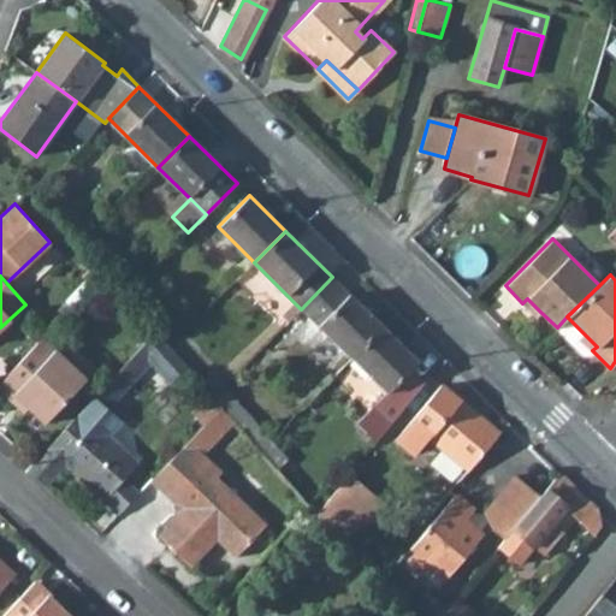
[(332,277),(301,309),(350,359),(350,357),(381,327),(332,277)]
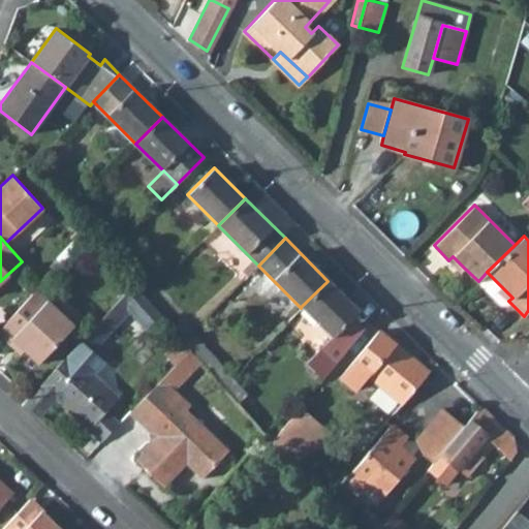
[(448,260),(460,272),(464,268),(453,256),(448,260)]
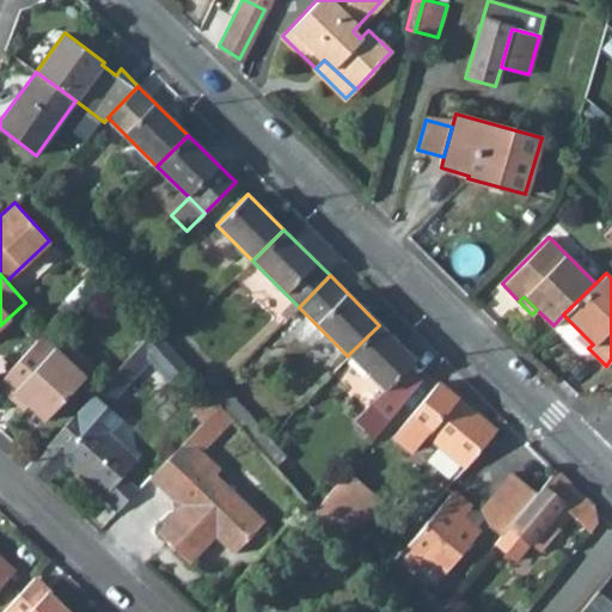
[(379,325),(348,355),(383,390),(368,405),(373,404),(387,417),(421,380),(415,381),(404,372),(417,357),(415,356),(412,354),(410,353),(408,350),(405,349),(403,349),(379,325)]
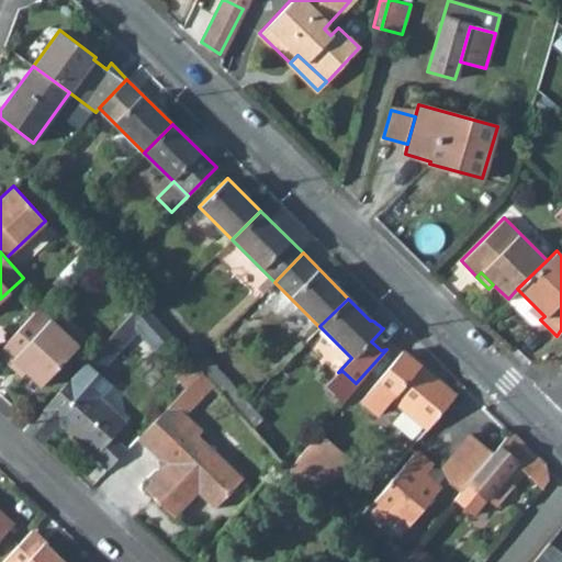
[(142,301),(115,330),(127,341),(139,328),(156,348),(171,335),(156,316),(142,301)]
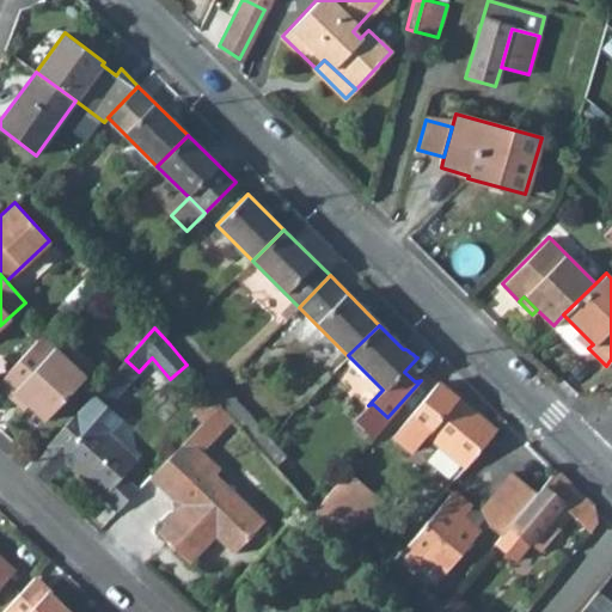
[(580,331),(575,335),(588,348),(593,344),(580,331)]
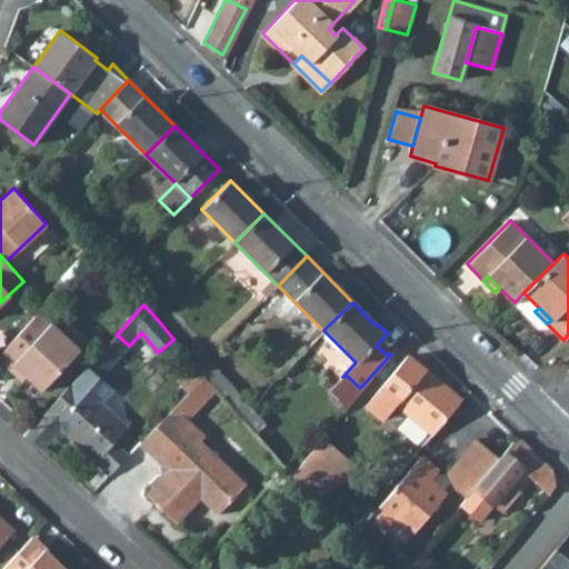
[(38,311),(0,352),(0,359),(10,368),(13,363),(27,376),(41,389),(79,348),(38,311)]
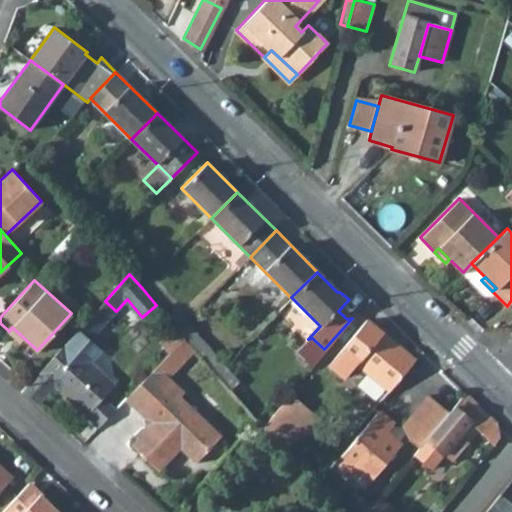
[(175,311),(166,318),(174,326),(177,330),(185,322),(175,311)]
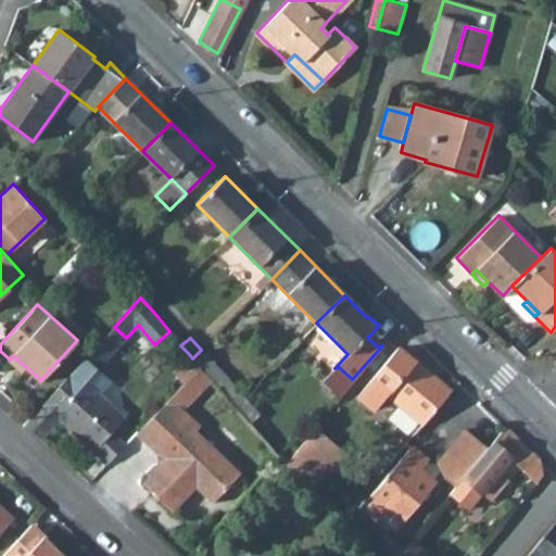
[(422,424),(451,390),(397,346),(356,395),(371,407),(384,392),(408,413),(422,424)]
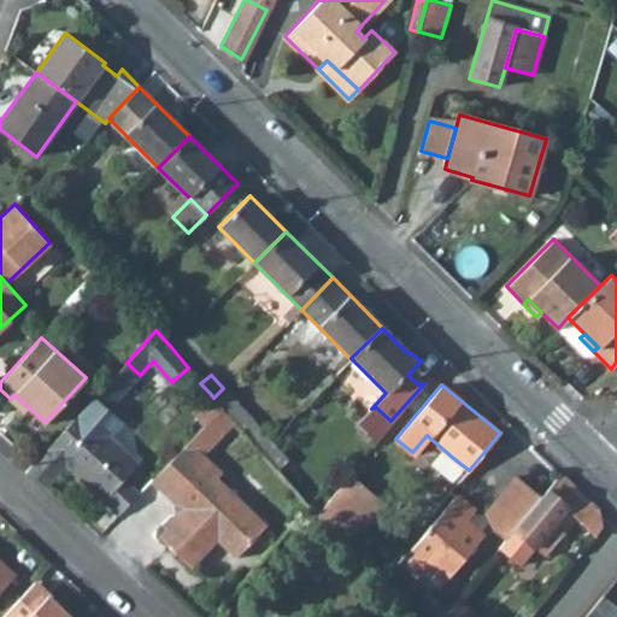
[(223,388),(213,398),(222,407),(235,422),(260,450),(269,440),(223,388)]
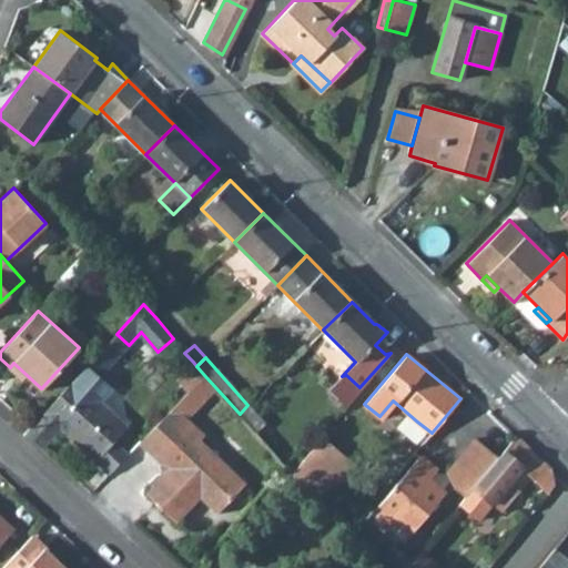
[(193,362),(182,371),(195,384),(204,375),(196,366),(193,362)]
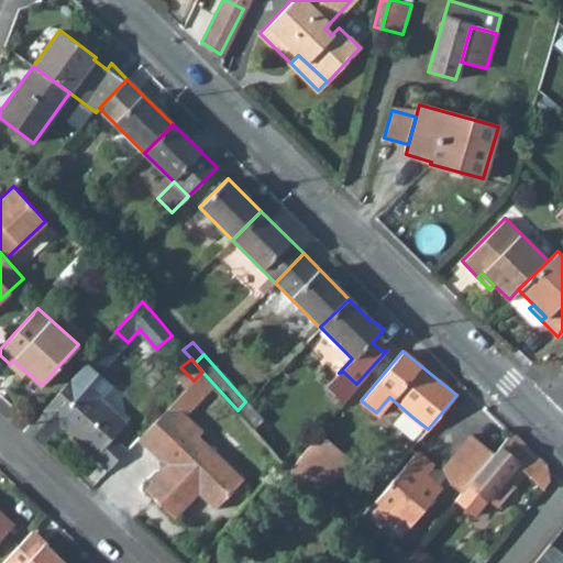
[(13,360),(10,364),(22,375),(26,372),(13,360)]
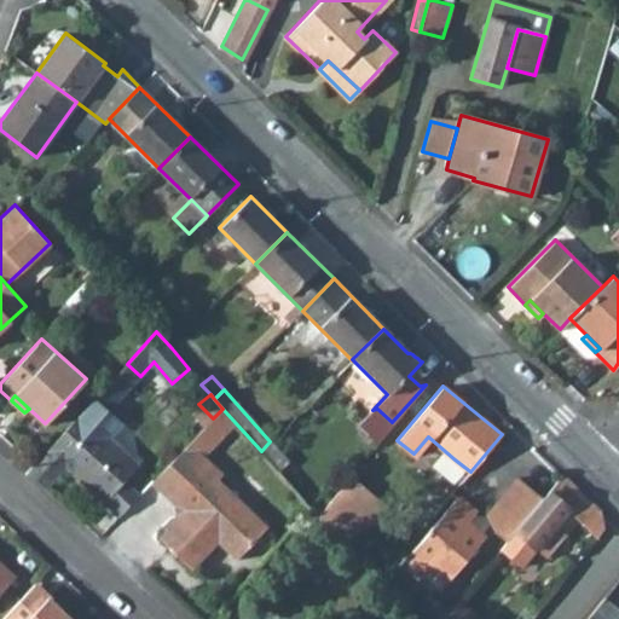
[(32,464),(27,472),(45,487),(65,466),(105,502),(125,480),(140,463),(97,423),(108,410),(94,398),(75,420),(32,464)]
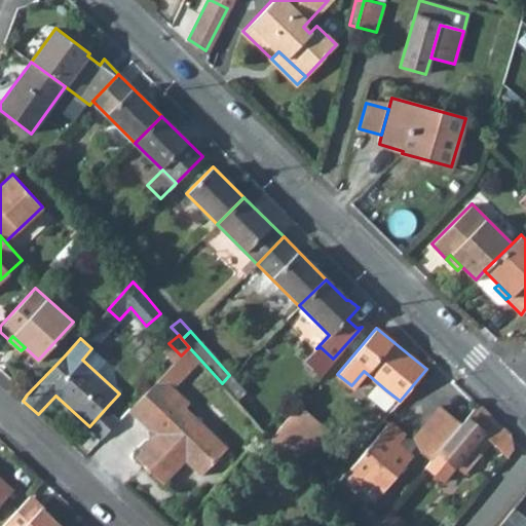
[(168,343),(164,347),(178,360),(181,355),(168,343)]
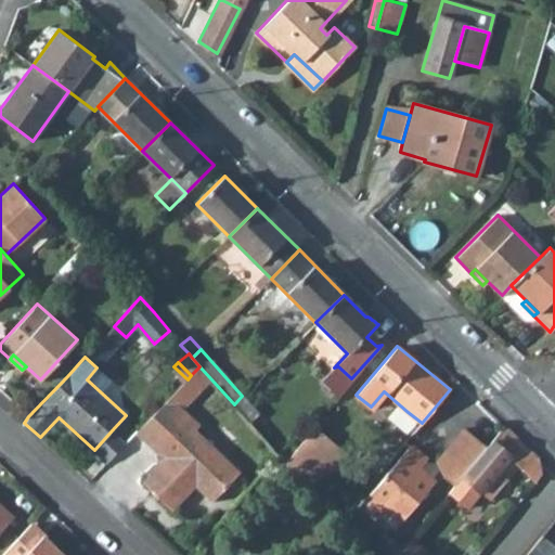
[(172,510),(195,485),(213,501),(241,472),(196,428),(201,424),(183,409),(211,379),(199,366),(191,375),(188,379),(137,433),(156,452),(160,451),(166,456),(164,459),(149,475),(142,481),(172,510)]
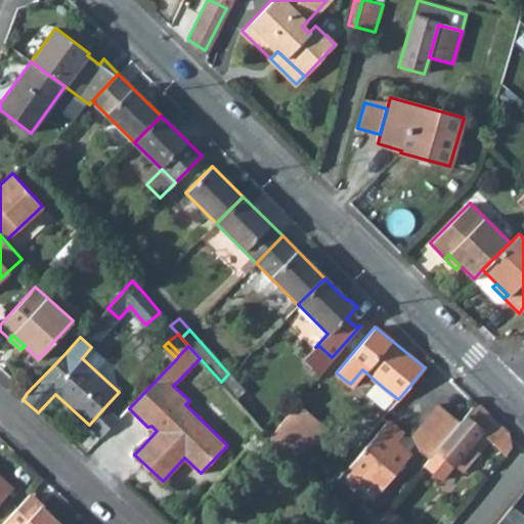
[(228,374),(221,382),(234,398),(243,390),(228,374)]
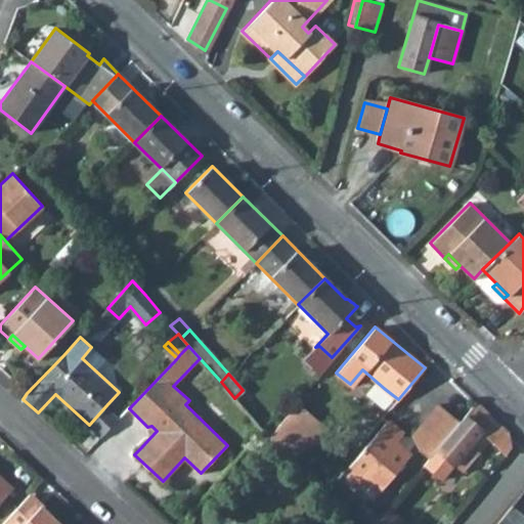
[(388,409),(398,399),(385,389),(376,400),(388,409)]
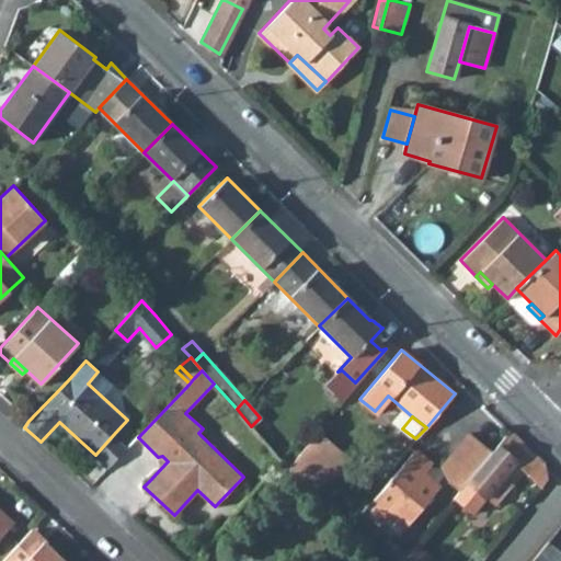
[(459,490),(454,496),(472,512),(485,495),(515,461),(522,468),(541,488),(548,479),(545,462),(527,446),(511,430),(492,450),(459,490)]
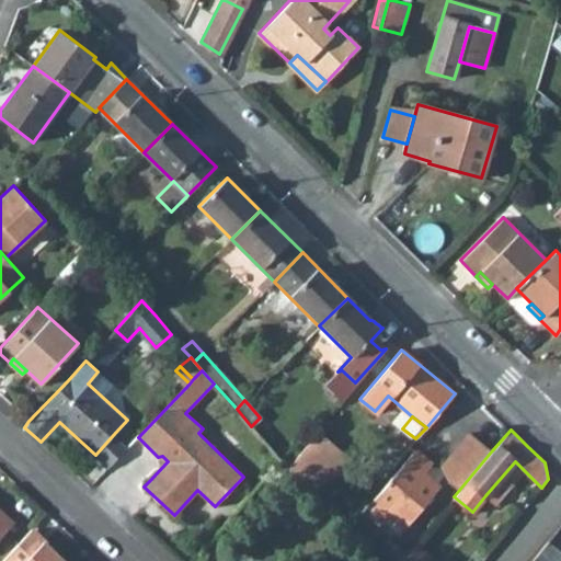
[(329,441),(317,431),(288,468),(298,479),(329,441)]
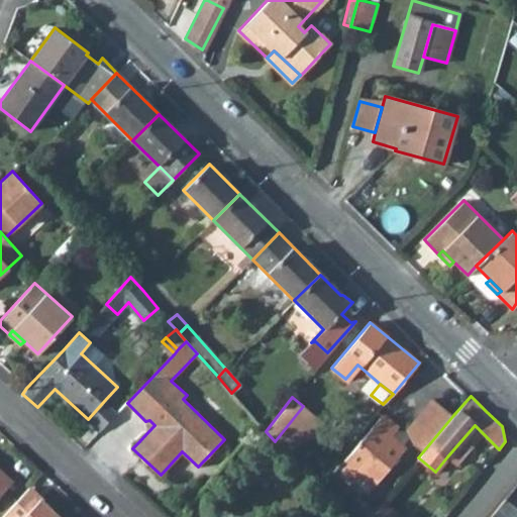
[(423,451),(453,415),(433,398),(407,428),(415,444),(423,451)]
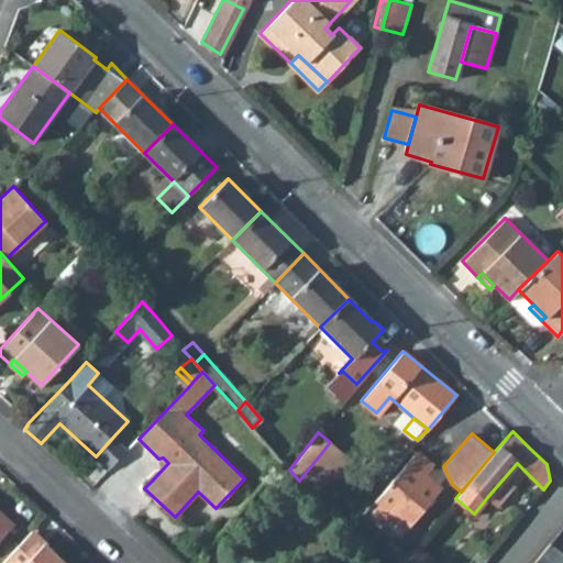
[(113,437),(96,456),(109,470),(128,450),(113,437)]
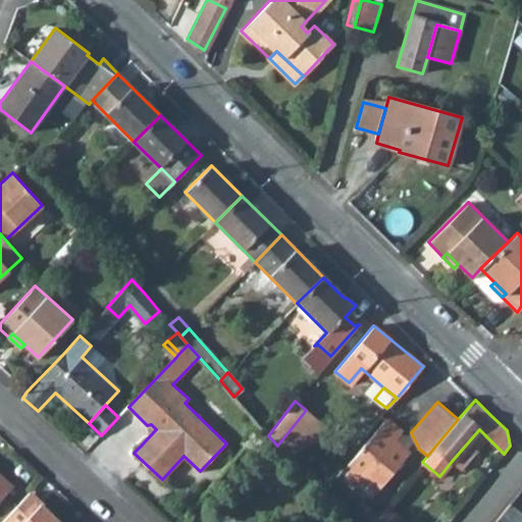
[(306,410),(277,446),(297,465),(327,426),(306,410)]
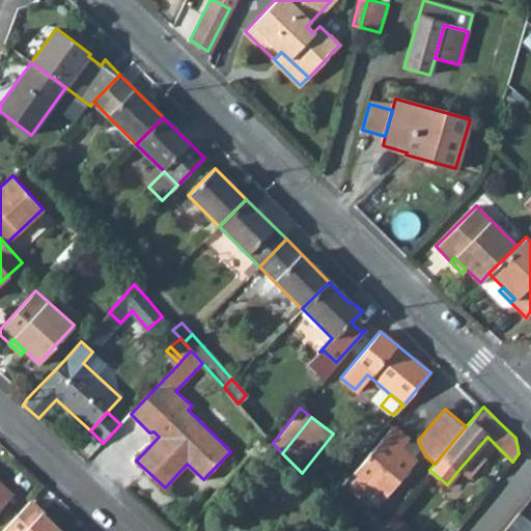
[(363,491),(367,485),(376,474),(392,487),(415,464),(399,450),(410,439),(394,425),(352,473),(348,477),(363,491)]
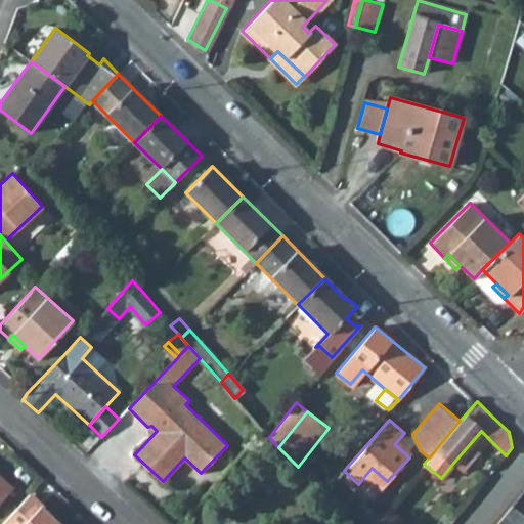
[(151,426),(147,427),(148,436),(138,445),(140,448),(155,433),(157,431),(151,426)]
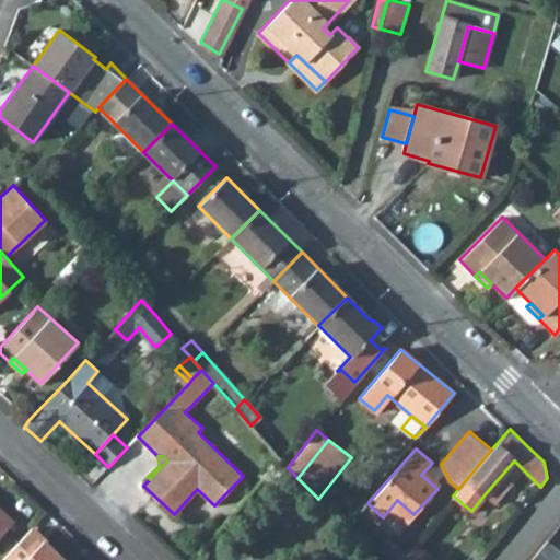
[(514,461),(485,494),(494,503),(509,486),(509,479),(521,467),(514,461)]
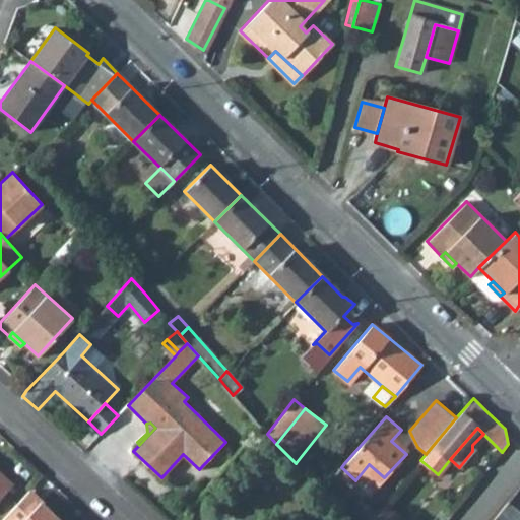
[(360,475),(375,490),(384,477),(369,464),(360,475)]
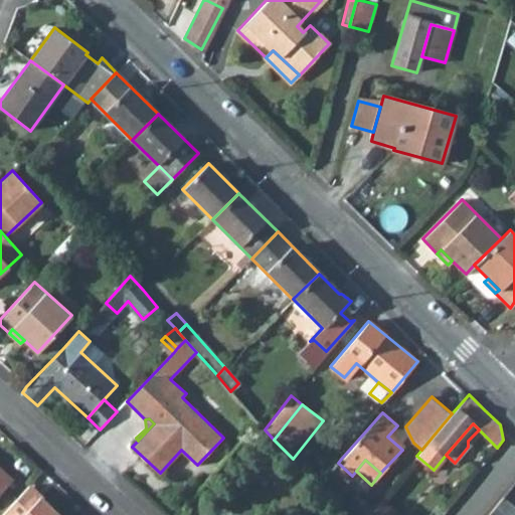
[(0,493),(13,479),(0,466),(0,493)]
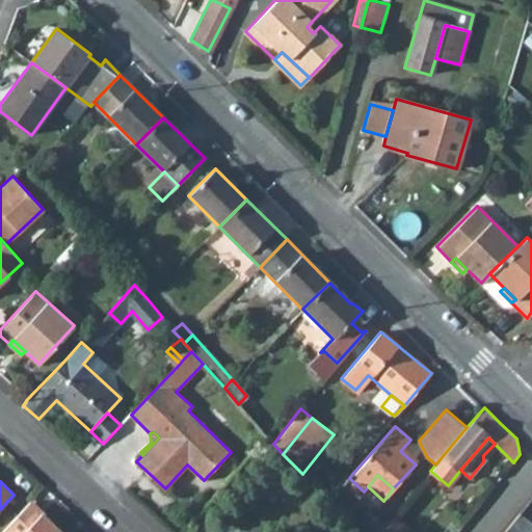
[(61,531),(30,502),(0,531),(61,531)]
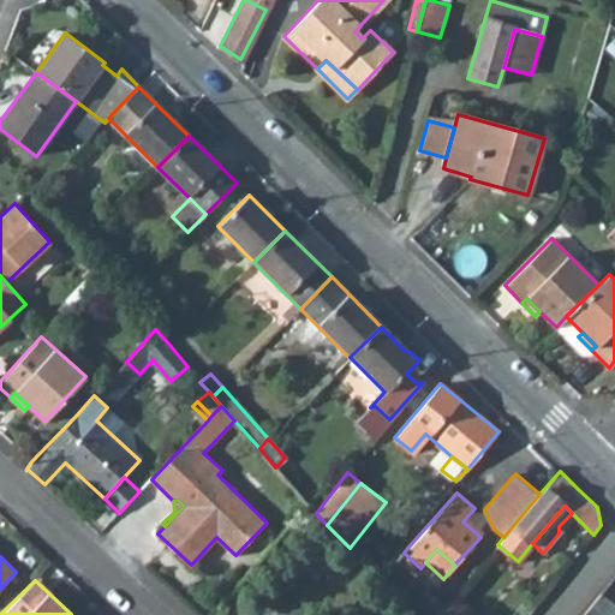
[(417,614),(437,614),(443,608),(446,605),(427,587),(410,608),(417,614)]
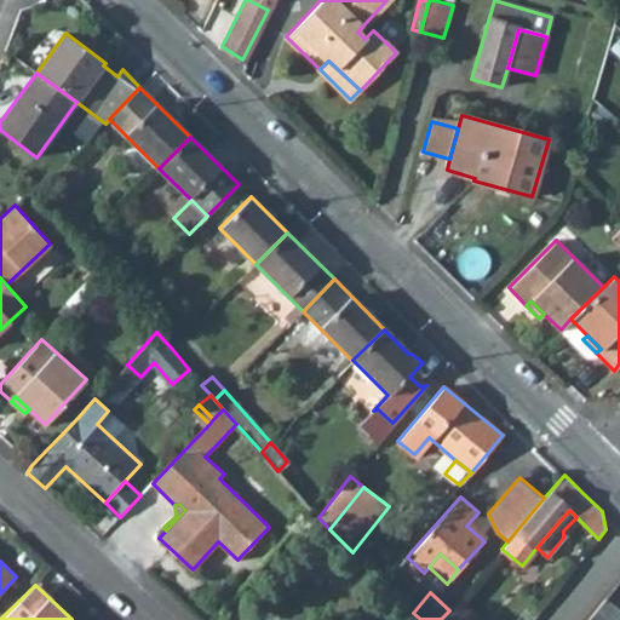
[(619,619),(619,609),(604,597),(586,619),(619,619)]
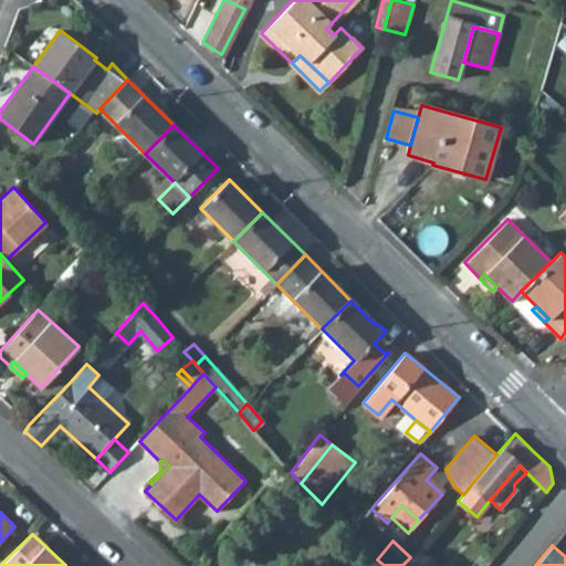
[(408,559),(402,565),(419,565),(428,556),(419,546),(410,557),(408,559)]
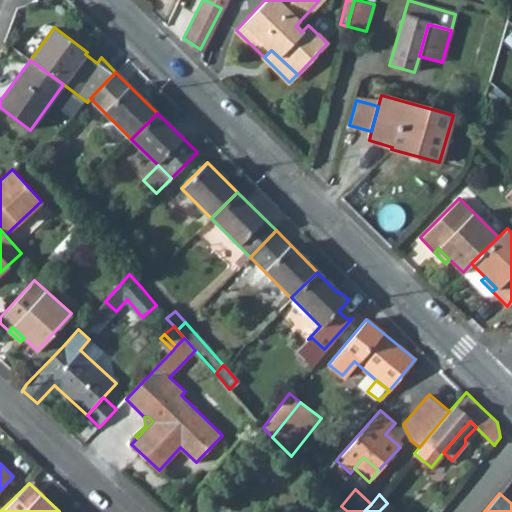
[(379,511),(396,511),(387,503),(379,511)]
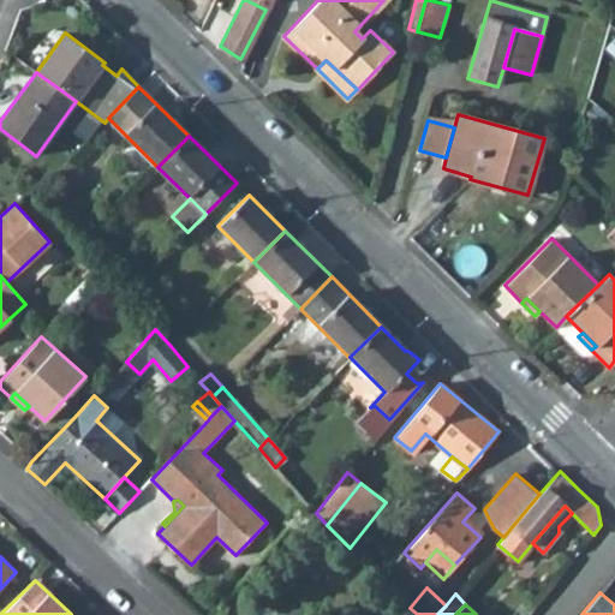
All buildings are outlined.
